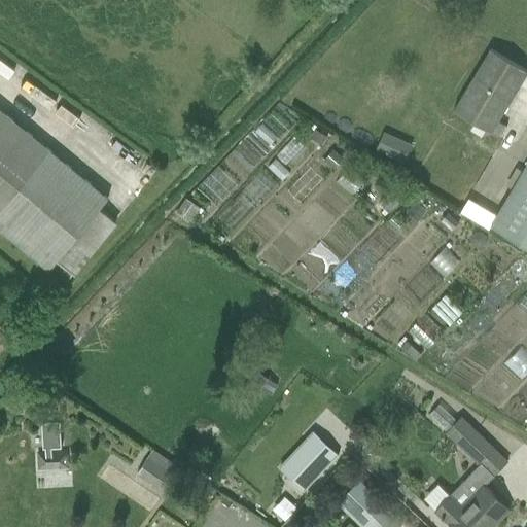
[(492,132),(526,73),(526,70),(491,48),(455,110),(492,132)]
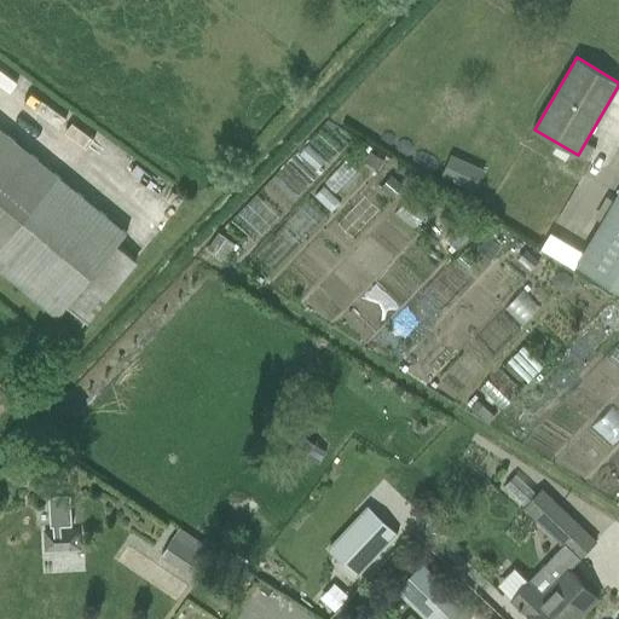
[(0,268),(77,333),(137,260),(117,244),(127,232),(0,127),(0,268)]
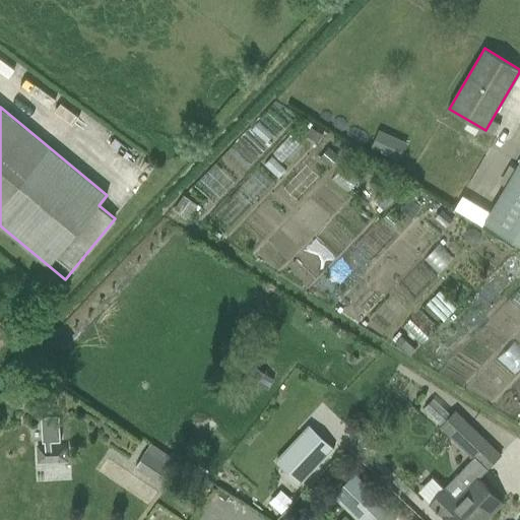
[(377,127),(368,144),(395,157),(404,140),(377,127)]
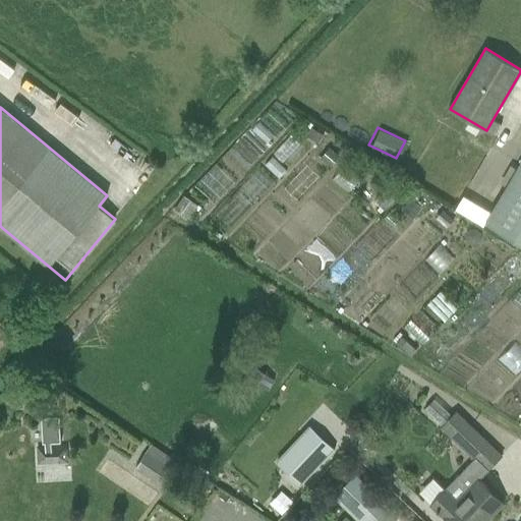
[(520,163),(486,222),(520,242),(520,163)]
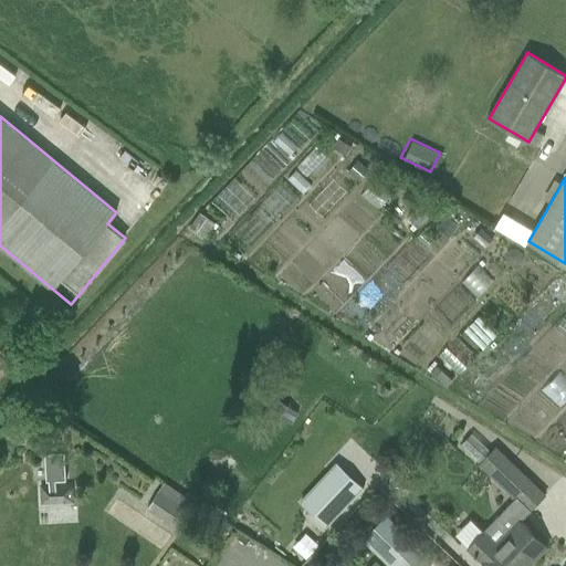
[(299,413),(276,398),(269,409),(292,425),(299,413)]
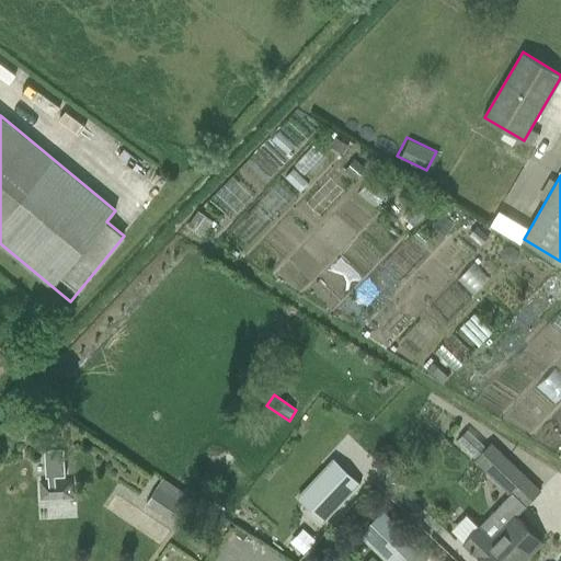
[(510,494),(465,540),(478,553),(484,560),(516,560),(519,559),(522,560),(541,540),(515,516),(541,491),(492,442),(487,447),(468,430),(458,439),(477,457),(474,460),(510,494)]
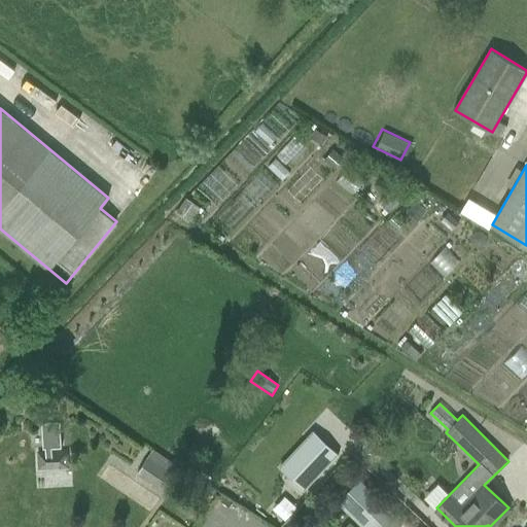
[(330,458),(318,447),(311,454),(300,443),(272,471),(295,494),(330,458)]
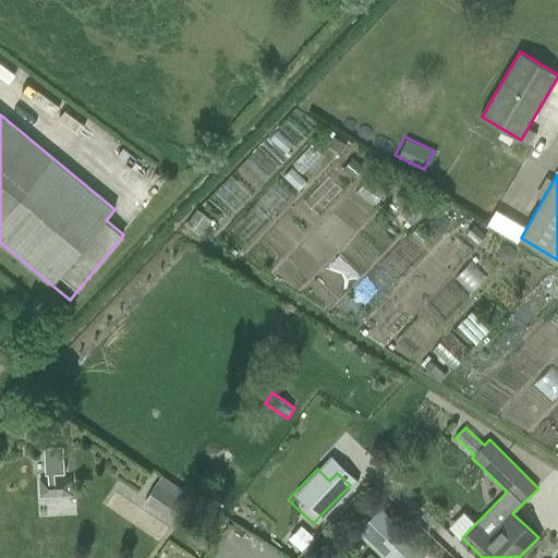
[(73,496),(72,476),(39,478),(40,498),(50,497),(50,502),(64,501),(63,497),(73,496)]
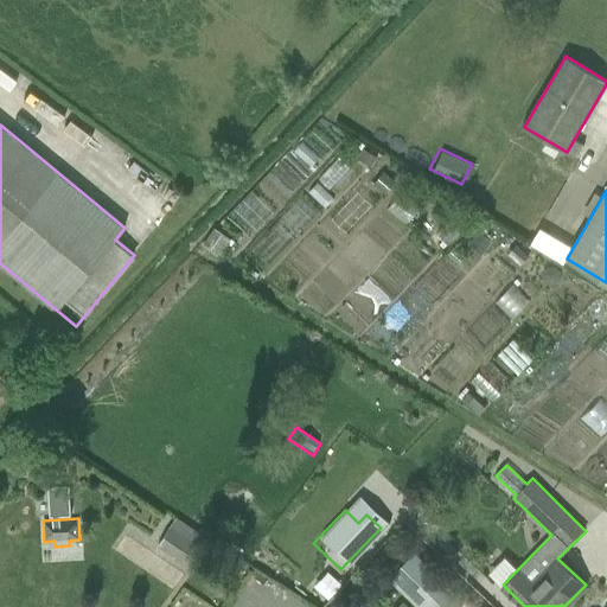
[(173,523),(158,545),(191,569),(206,547),(173,523)]
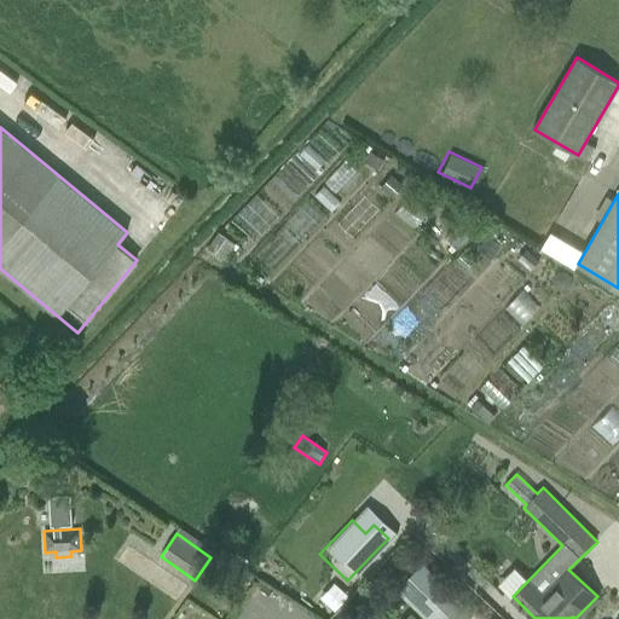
[(323,600),(335,612),(350,596),(336,585),(323,600)]
